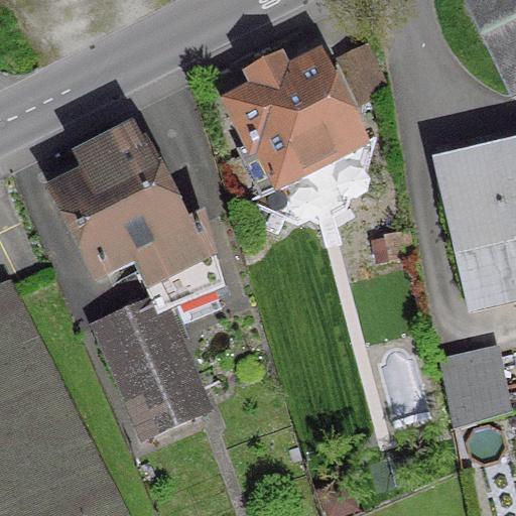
[(515,91),(515,0),(459,0),(507,96),(515,91)]
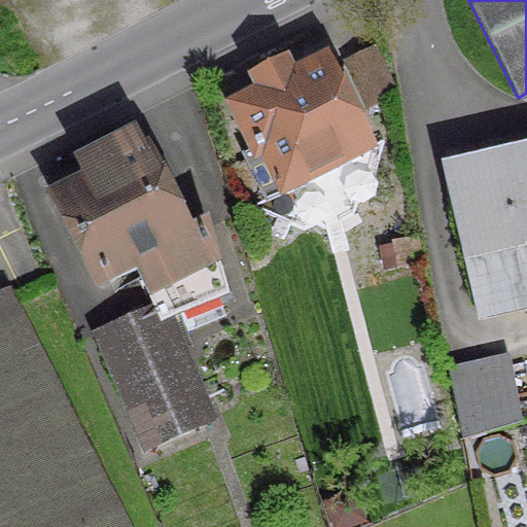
[(391,97),(370,51),(341,66),(362,110),(391,97)]
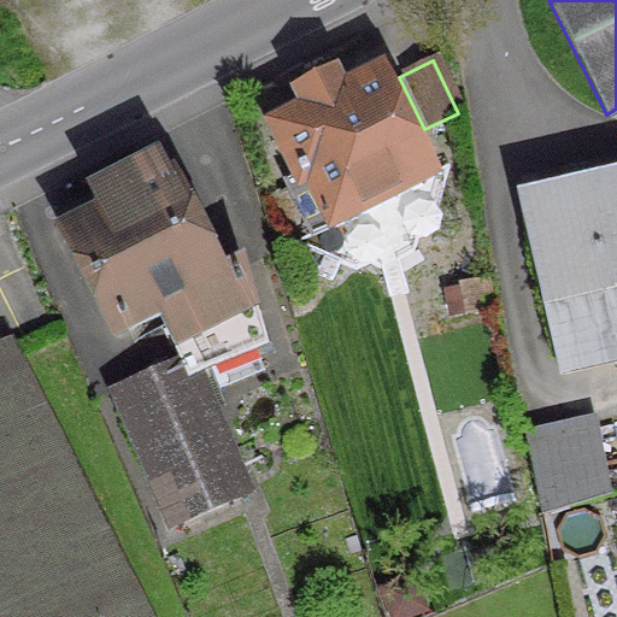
[(295,99),(305,117),(270,134),(294,182),(283,187),(307,236),(423,178),(374,81),(335,103),(325,84),(295,99)]
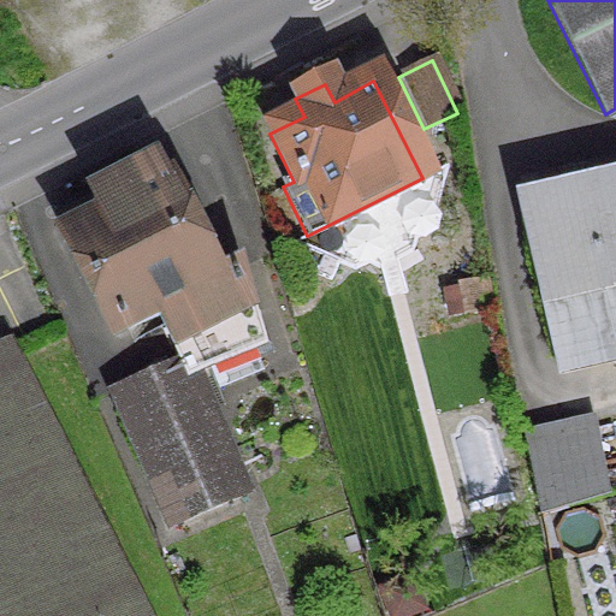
[(63,237),(60,238),(110,335),(155,312),(178,365),(183,363),(188,375),(256,345),(232,270),(212,280),(154,165),(111,187),(113,190),(54,220),(63,237)]
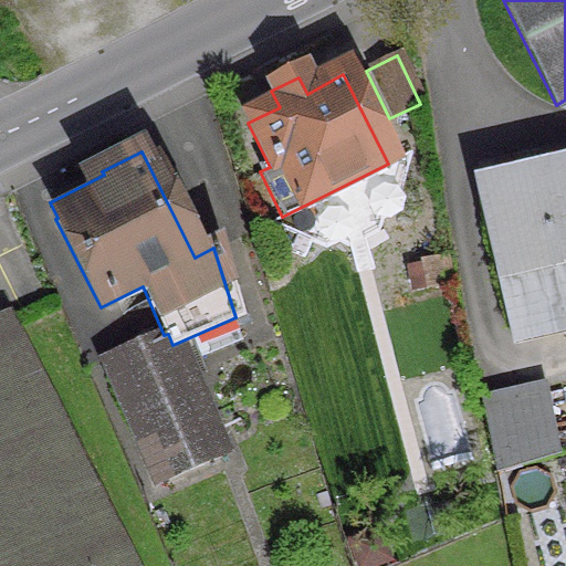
[(565,171),(477,194),(510,337),(565,324),(565,171)]
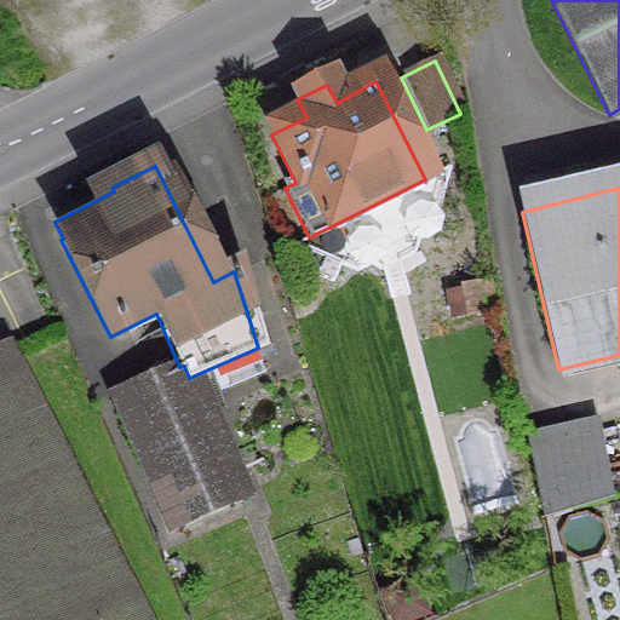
[(464,315),(487,310),(482,286),(459,291),(464,315)]
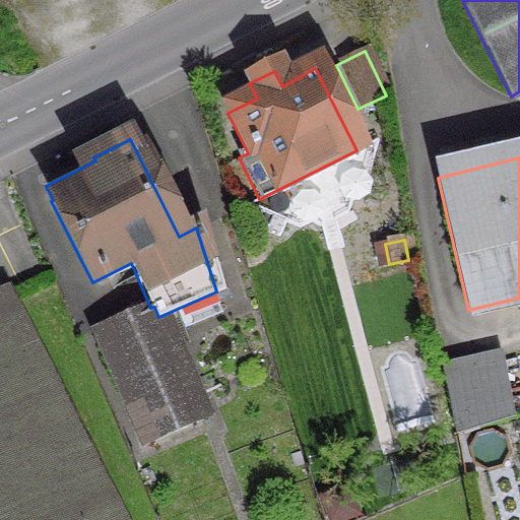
[(0,519),(113,519),(0,296),(0,519)]
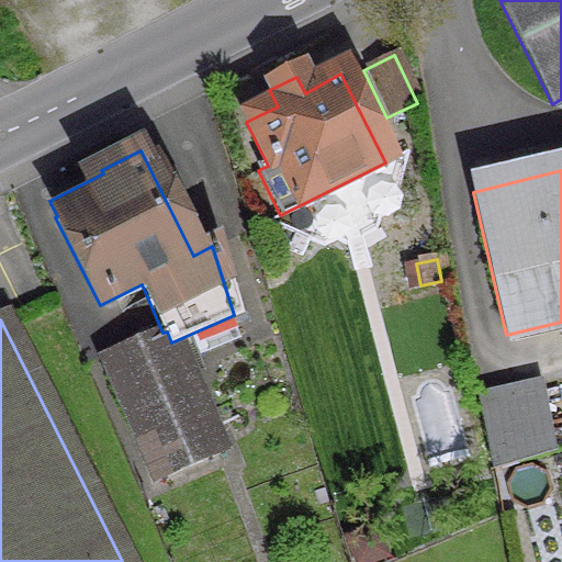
[(218,452),(171,343),(167,332),(163,333),(100,360),(153,481),(218,452)]
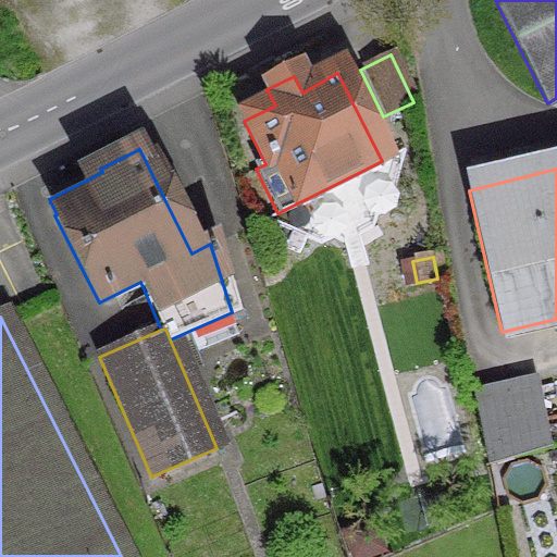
[(534,388),(471,403),(484,468),(546,449),(534,388)]
